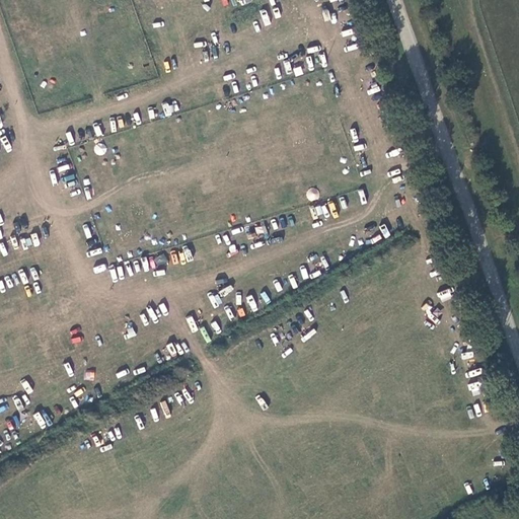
[(175,101),(162,105),(165,115),(178,112),(175,101)]
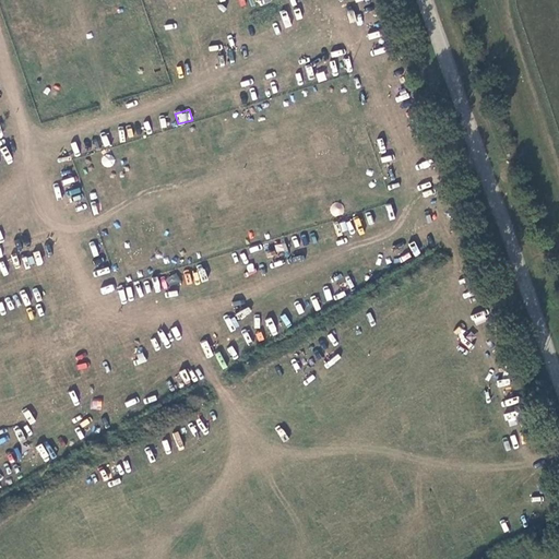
[(344,215),(343,203),(331,203),(332,215),(344,215)]
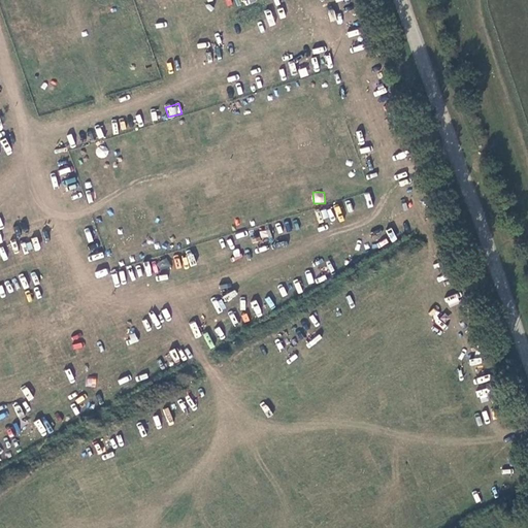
[(323,219),(332,217),(331,208),(321,210),(323,219)]
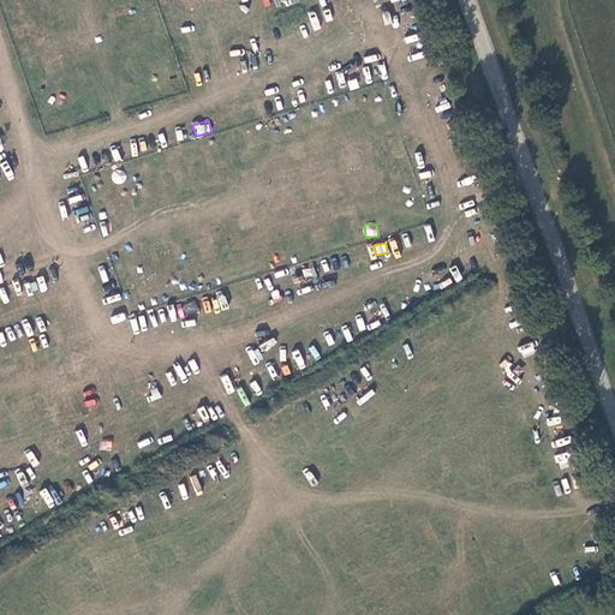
[(532,342),(519,346),(521,357),(536,353),(532,342)]
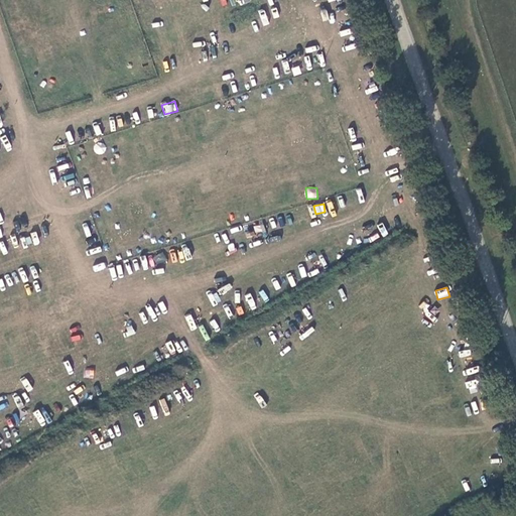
[(208,295),(213,304),(220,301),(215,292),(208,295)]
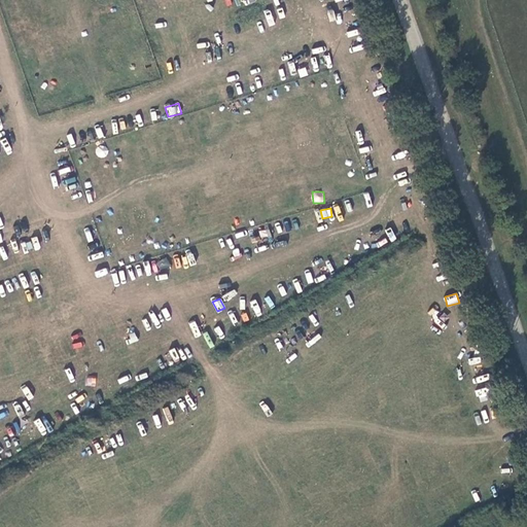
[(129,342),(136,343),(137,332),(130,332),(129,342)]
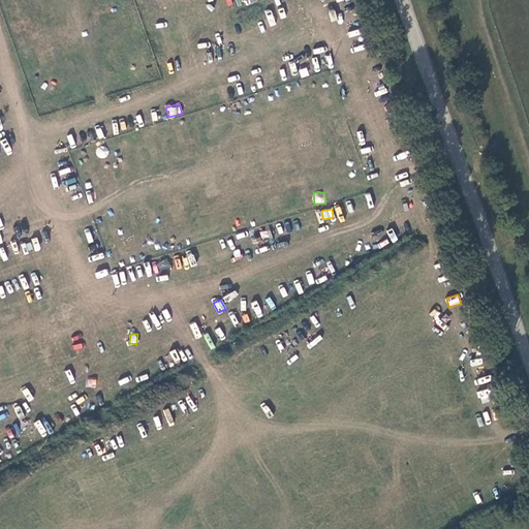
[(87,376),(86,386),(95,387),(96,377),(87,376)]
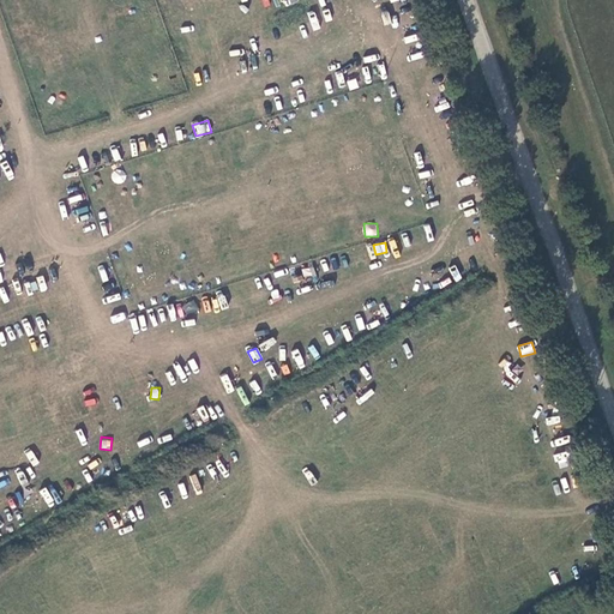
[(34,450),(26,452),(30,467),(37,464),(34,450)]
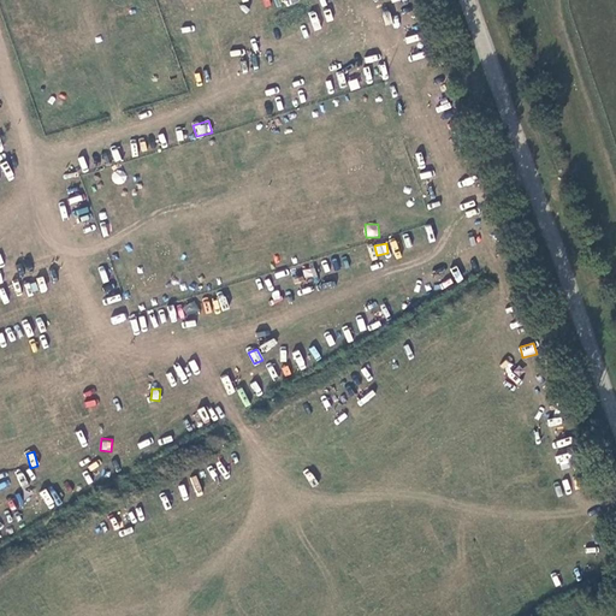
[(49,510),(61,502),(51,486),(39,493),(49,510)]
